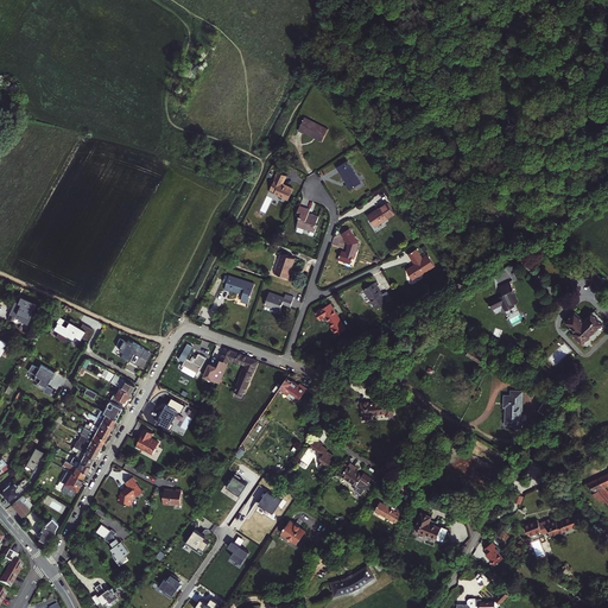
[(329,130),(305,118),(299,130),(304,133),(304,132),(323,141),(329,130)]
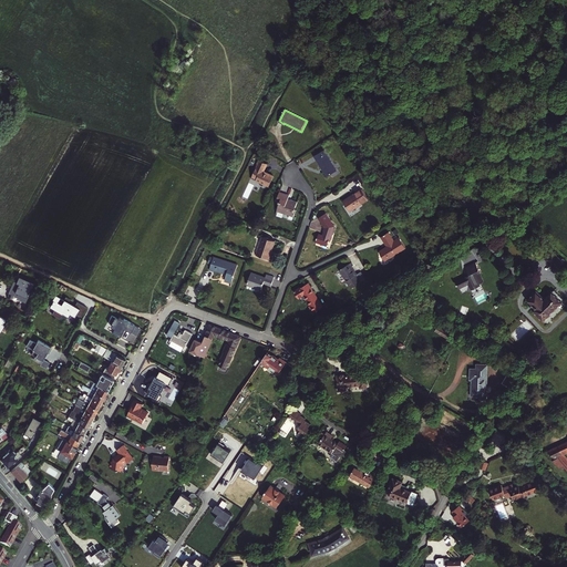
[(337,169),(325,150),(316,155),(328,175),(337,169)]
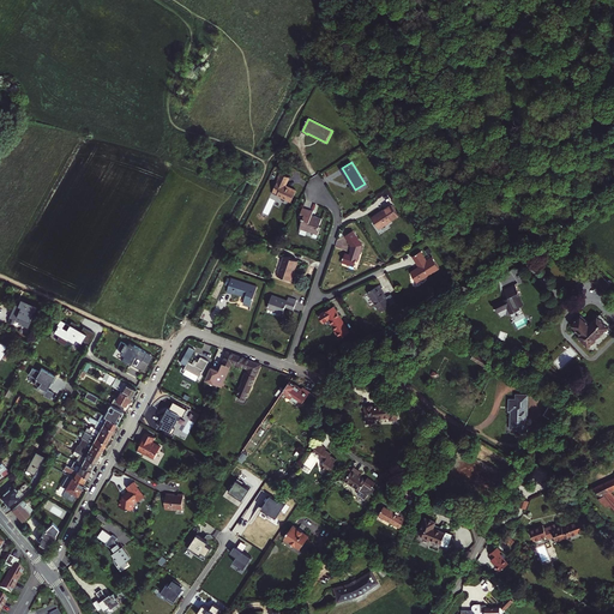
[(292,176),(282,173),(274,191),(278,193),(277,194),(293,202),(298,191),(287,186),(292,176)]
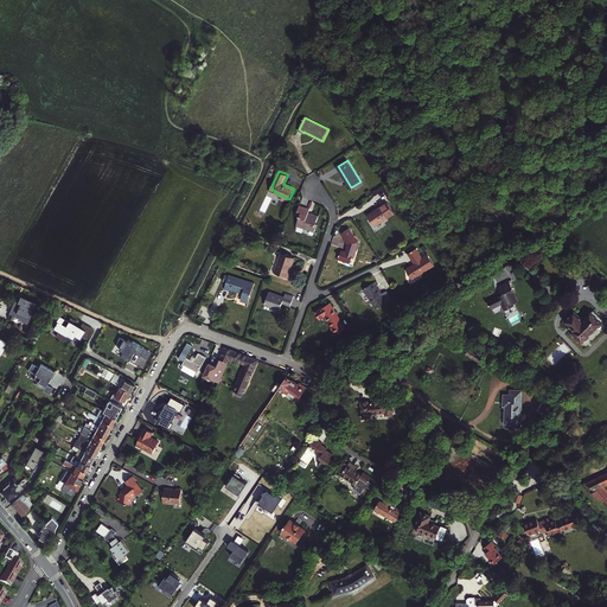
[(395,212),(388,202),(368,215),(375,225),(395,212)]
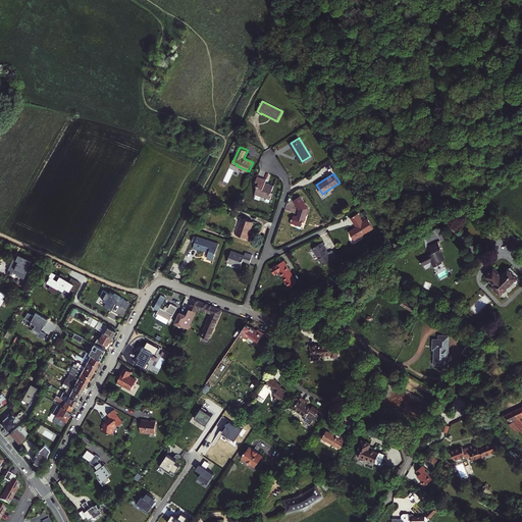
[(267,179),(258,175),(255,185),(258,186),(254,198),(255,198),(257,194),(271,199),(273,193),(272,193),(274,186),(266,183),(267,179)]
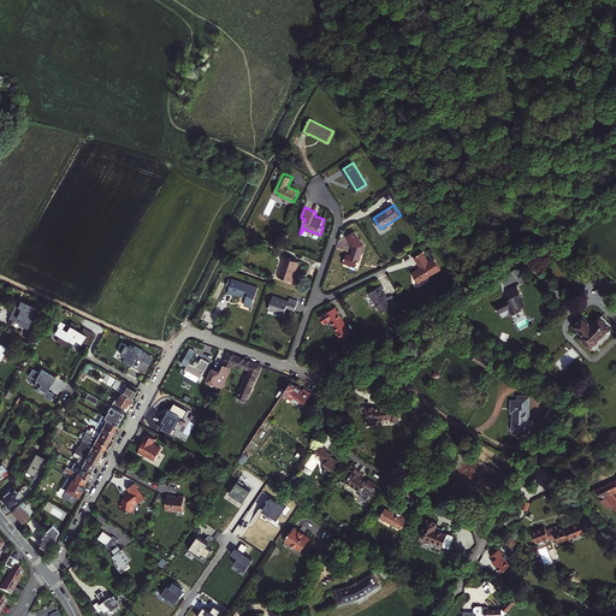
[(363,243),(355,230),(347,236),(354,247),(353,250),(354,250),(351,254),(348,253),(344,262),(356,267),(359,260),(361,261),(362,255),(365,249),(361,244),(363,243)]
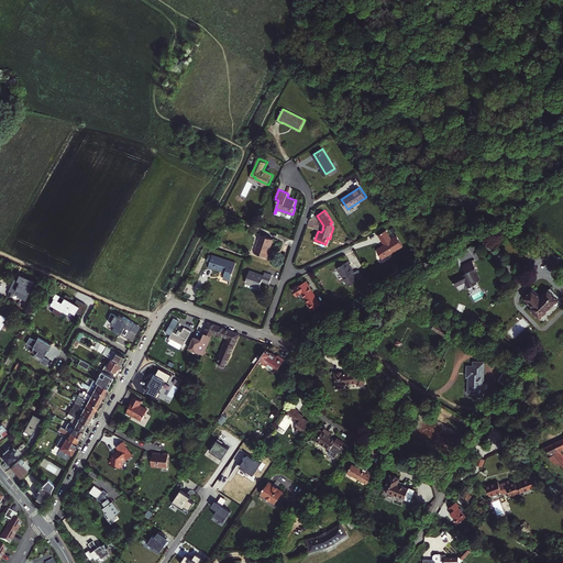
[(385,243),(377,249),(383,258),(404,245),(397,235),(392,239),(386,230),(379,234),(385,243)]
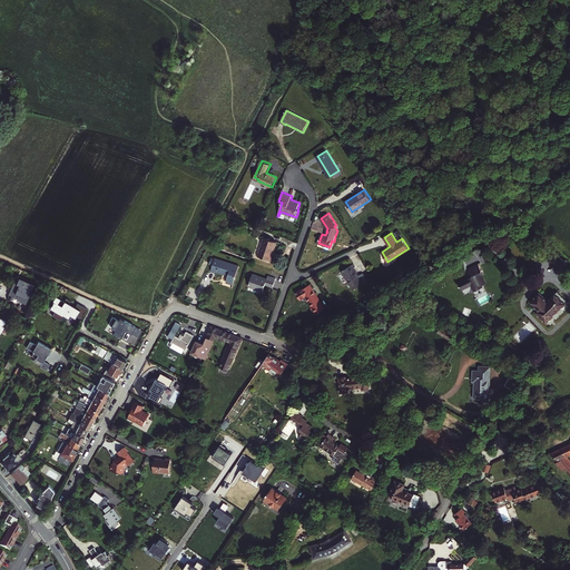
[(277,241),(264,236),(257,254),(269,258),(273,249),(274,249),(277,241)]
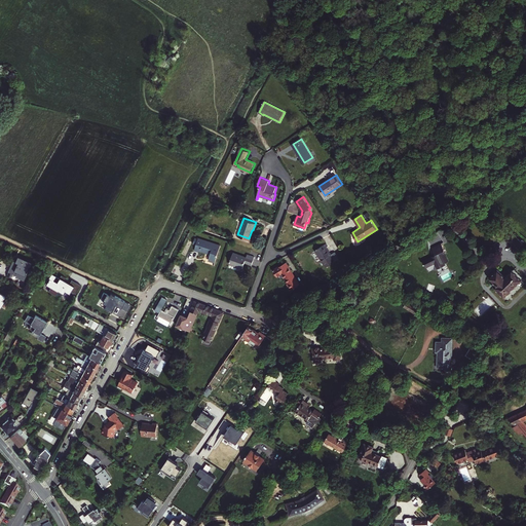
[(514,232),(506,240),(517,250),(524,242),(514,232)]
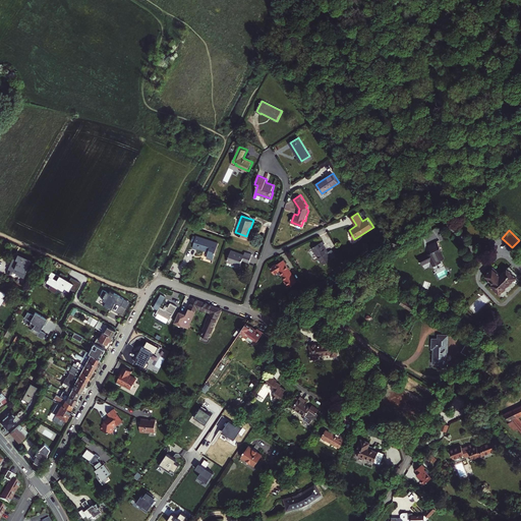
[(195,242),(193,247),(197,248),(198,247),(209,251),(208,257),(214,259),(219,243),(196,236),(193,235),(192,241),(195,242)]
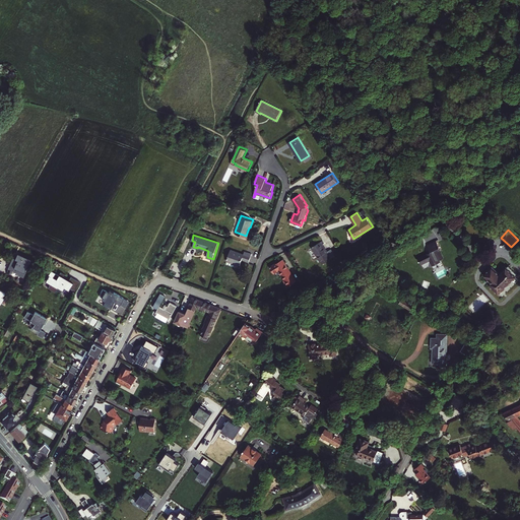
[(336,255),(331,249),(328,251),(323,244),(324,243),(323,240),(312,247),(323,264),(336,255)]
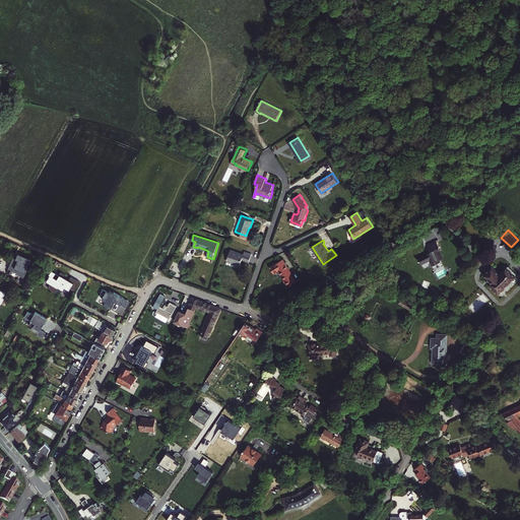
[(439,250),(435,243),(434,244),(432,241),(425,245),(428,251),(427,251),(428,253),(425,254),(425,253),(415,258),(419,265),(428,260),(431,265),(439,261),(438,259),(441,257),(438,251),(439,250)]
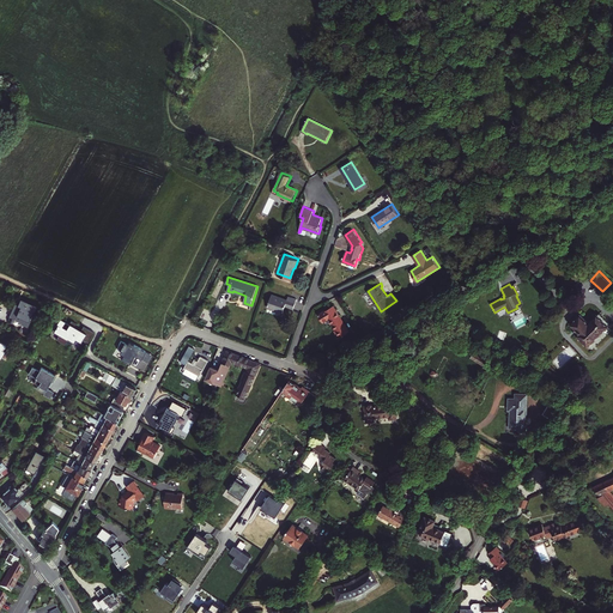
[(267,307),(283,313),(285,307),(287,308),(287,307),(293,309),(297,299),(289,296),(287,299),(272,293),(267,307)]
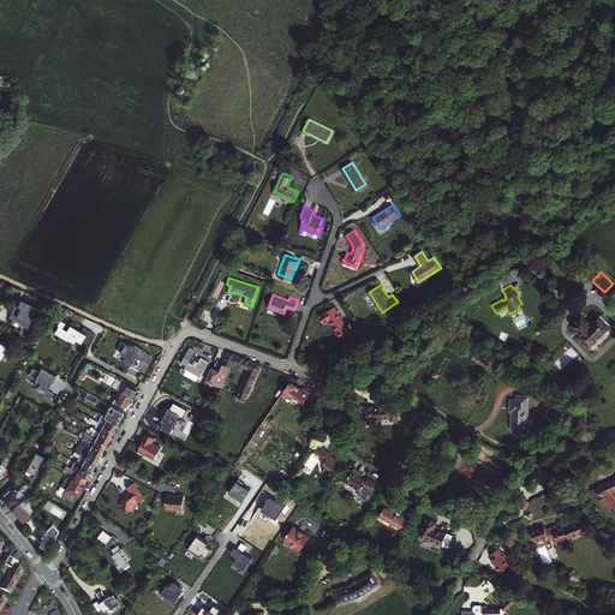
[(29,326),(37,305),(21,299),(18,306),(15,305),(10,317),(29,326)]
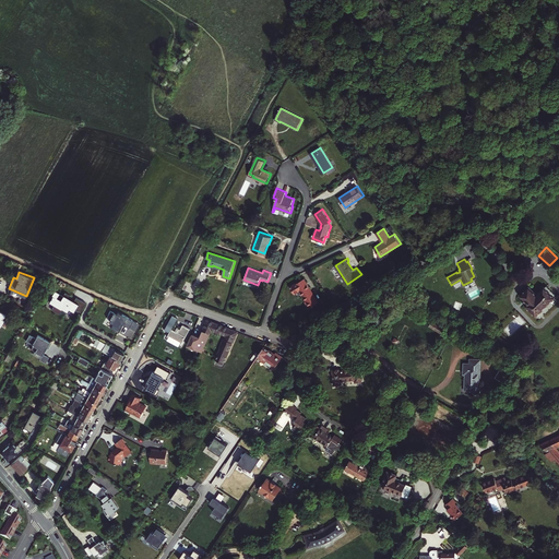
[(319,301),(305,277),(290,286),(295,294),(300,290),(306,300),(305,301),(309,308),(319,301)]
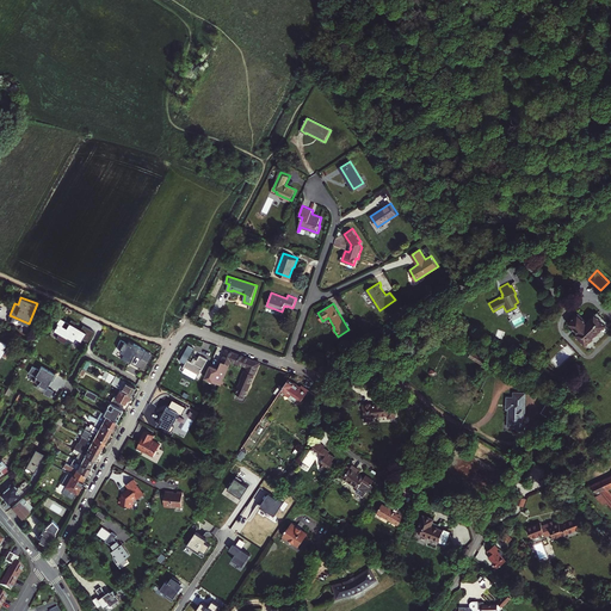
[(579,314),(569,323),(578,332),(575,334),(587,345),(593,339),(609,323),(598,313),(587,322),(579,314)]
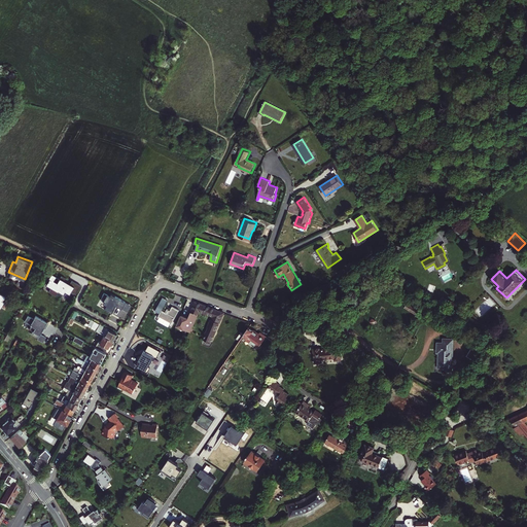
[(53,273),(50,272),(43,285),(49,288),(47,291),(55,295),(58,290),(64,293),(66,291),(70,293),(72,291),(77,294),(82,285),(71,279),(69,282),(64,279),(65,277),(54,271),(53,273)]
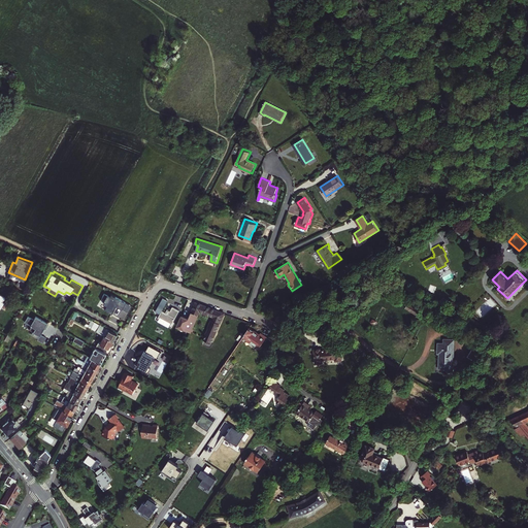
[(123,308),(126,301),(111,294),(110,297),(104,294),(102,299),(106,301),(105,303),(108,305),(105,310),(113,315),(117,309),(114,308),(117,305),(123,308)]
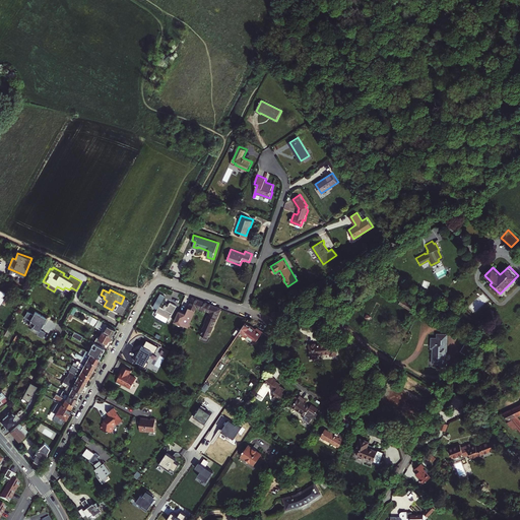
[(164,299),(159,297),(153,309),(157,311),(156,315),(171,321),(177,307),(170,304),(168,308),(166,308),(164,312),(158,310),(164,299)]
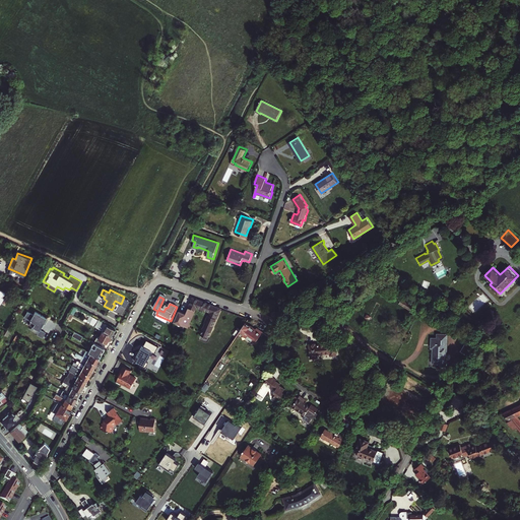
[(175,321),(188,327),(193,316),(197,307),(199,301),(192,298),(188,307),(189,307),(186,313),(180,310),(175,321)]
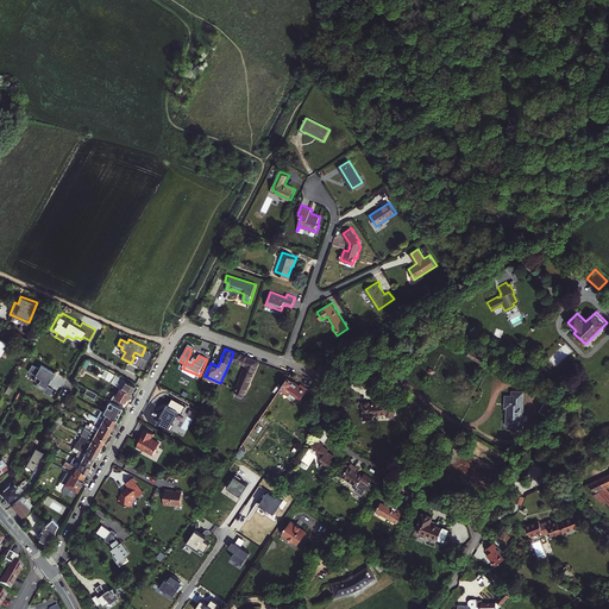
[(469,356),(482,364),(485,358),(472,351),(469,356)]
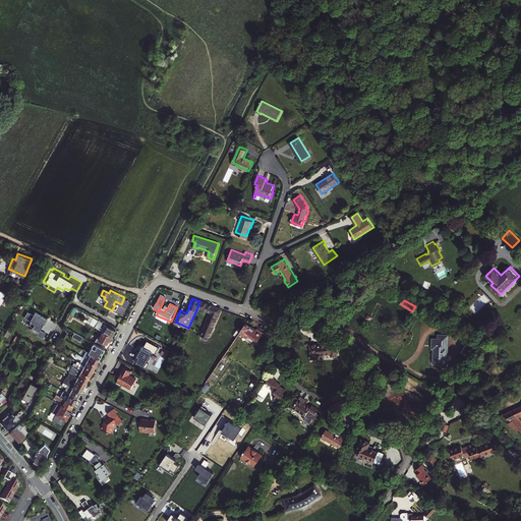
[(204,302),(201,308),(212,312),(201,335),(210,338),(222,309),(204,302)]
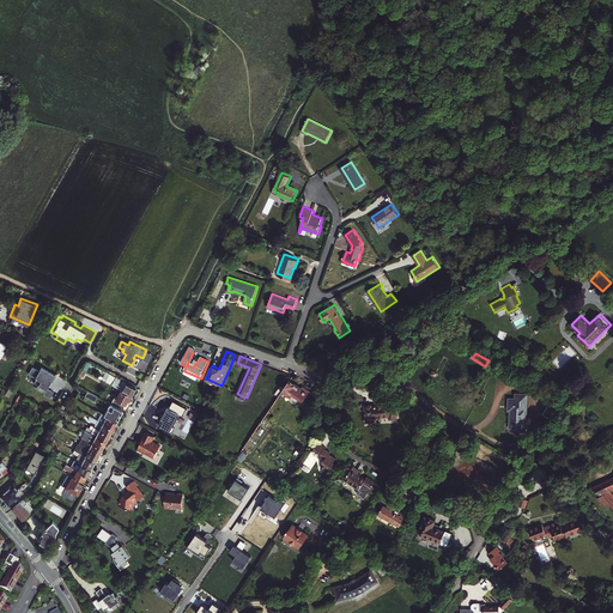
[(107,374),(108,372),(87,360),(83,369),(86,370),(89,366),(97,370),(101,372),(102,371),(107,374)]
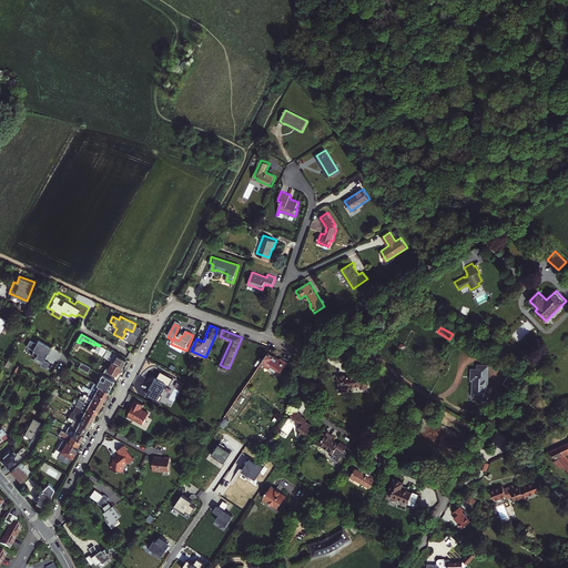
[(36,353),(31,359),(47,368),(50,363),(44,359),(52,347),(39,340),(37,344),(30,340),(26,347),(36,353)]
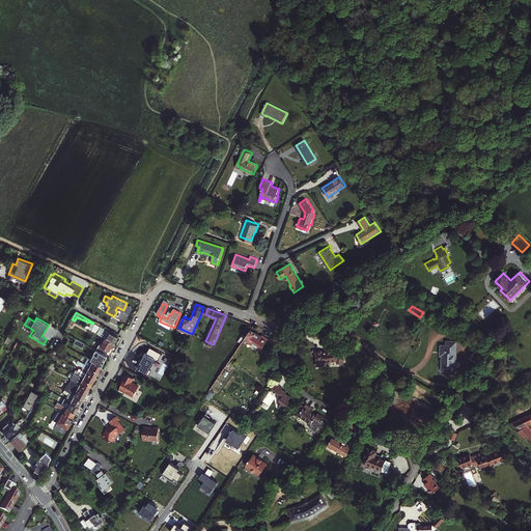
[(318,328),(326,333),(327,331),(329,333),(333,329),(324,322),(318,328)]
